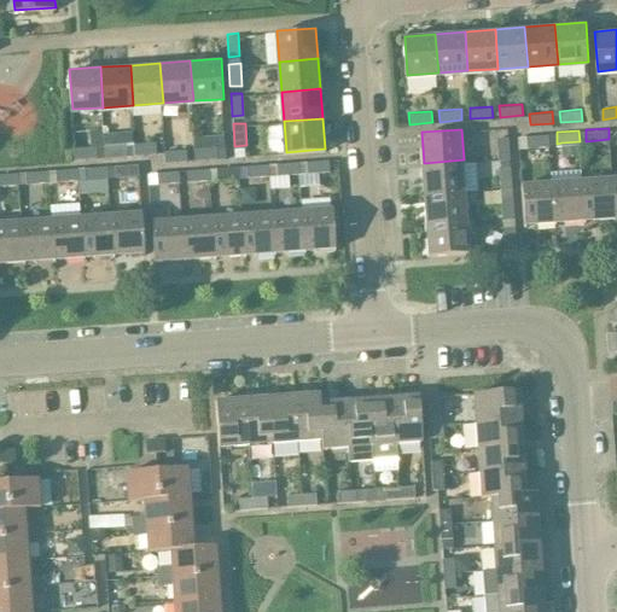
[(193,135),(196,158),(226,155),(223,132),(193,135)]
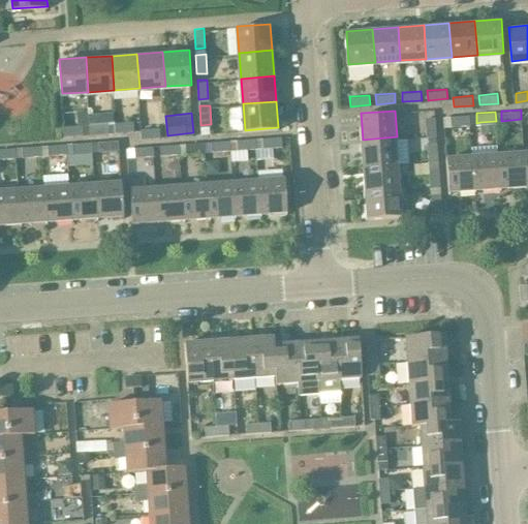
[(451,114),(452,124),(470,123),(469,113),(451,114)]
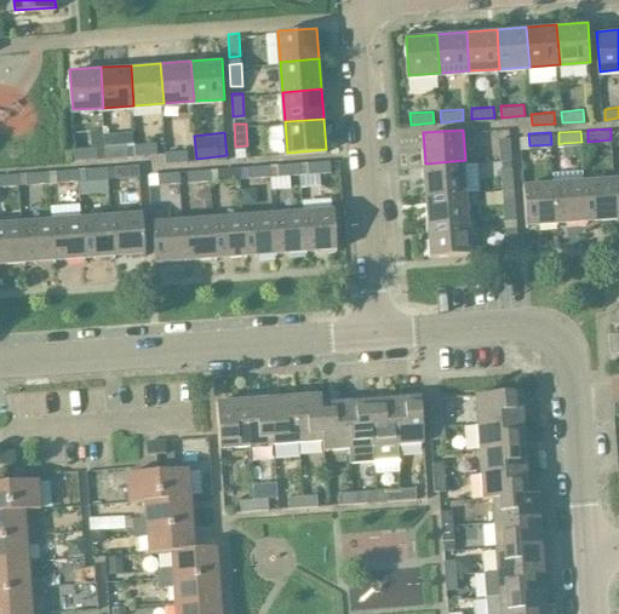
[(510,135),(498,136),(500,158),(511,158),(510,135)]
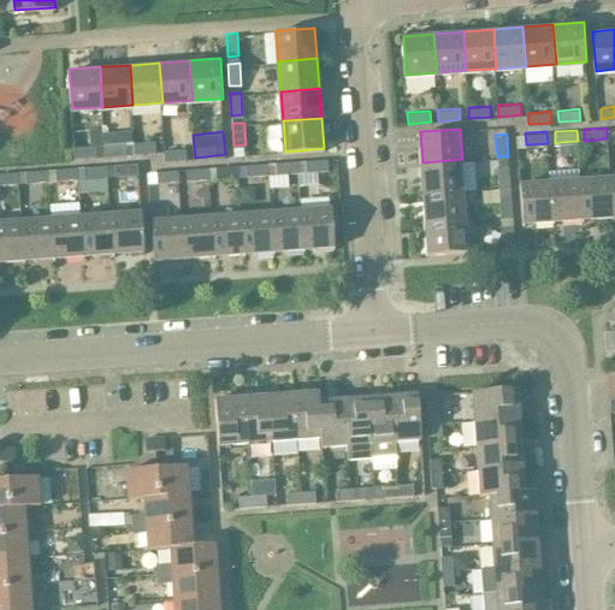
[(134,141),(135,152),(157,150),(155,138),(134,141)]
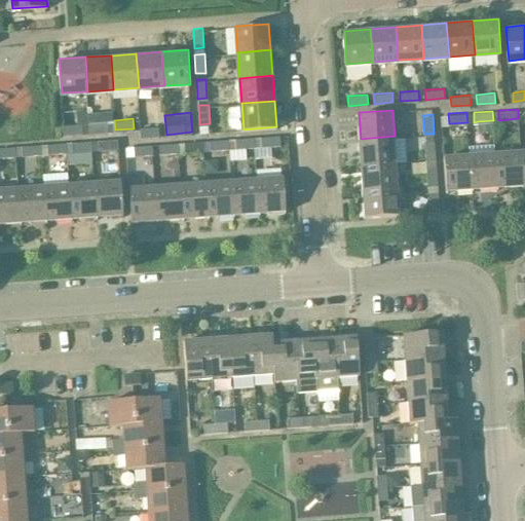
[(88,122),(89,132),(109,131),(108,120),(88,122)]
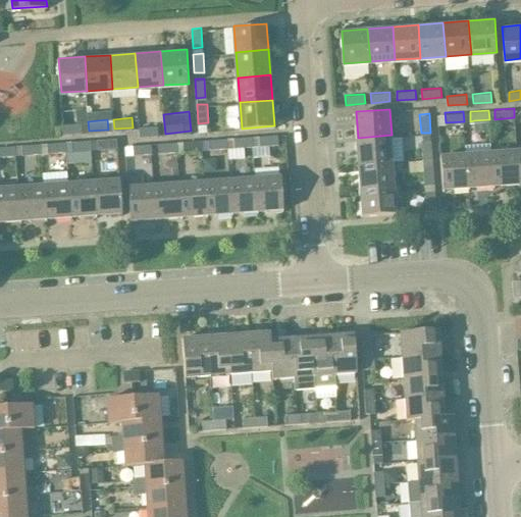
[(489,119),(474,120),(475,128),(490,127),(489,119)]
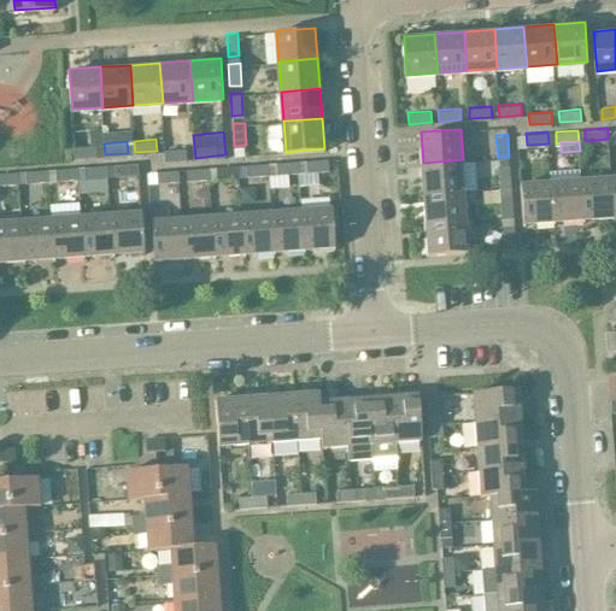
[(74,146),(74,157),(97,156),(97,144),(74,146)]
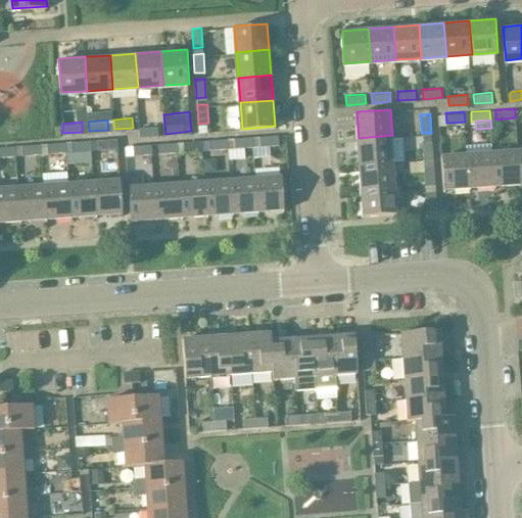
[(139,126),(139,136),(158,134),(157,125),(139,126)]
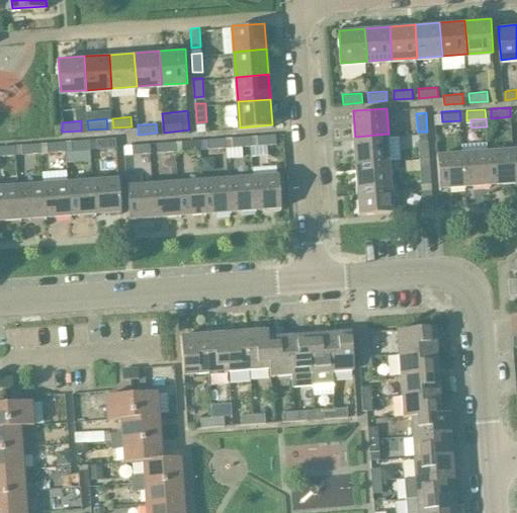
[(276,132),(258,134),(259,143),(277,141),(276,132)]
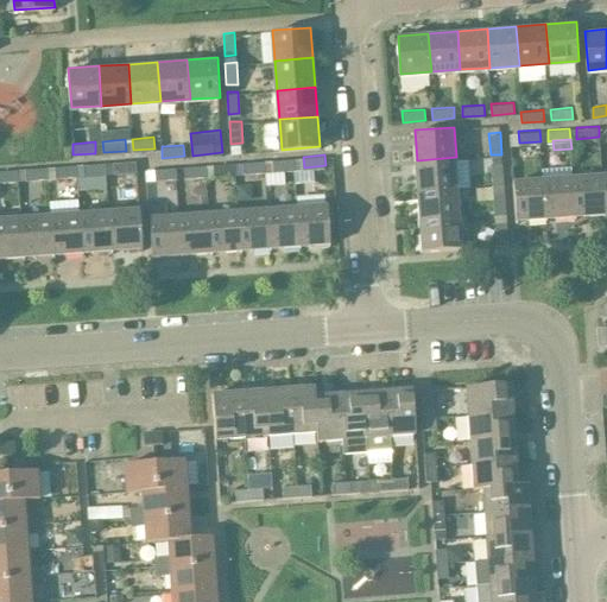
[(293,157),(273,158),(274,170),(293,168),(293,157)]
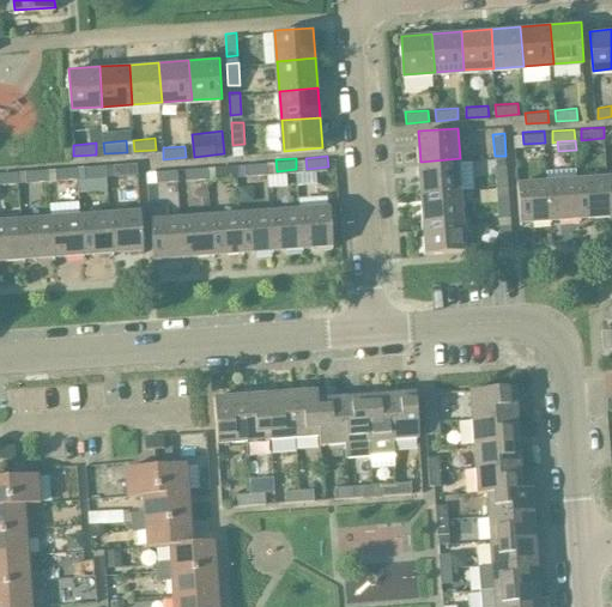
[(423,192),(461,188),(460,158),(420,162),(423,192)]
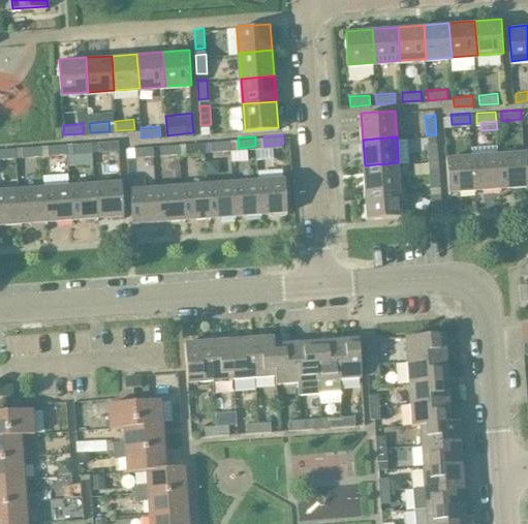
[(98,140),(99,150),(119,148),(118,139),(98,140)]
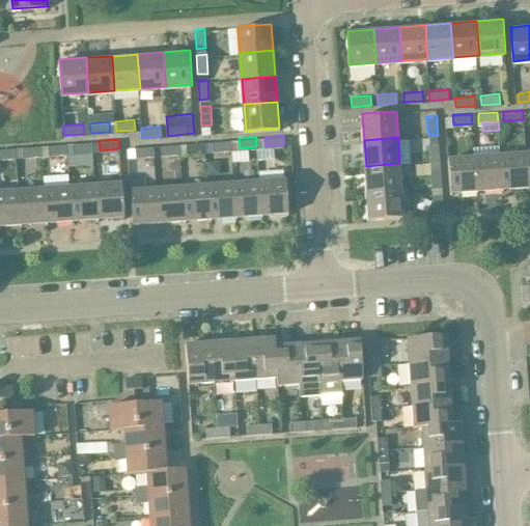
[(230,139),(213,140),(213,150),(231,148),(230,139)]
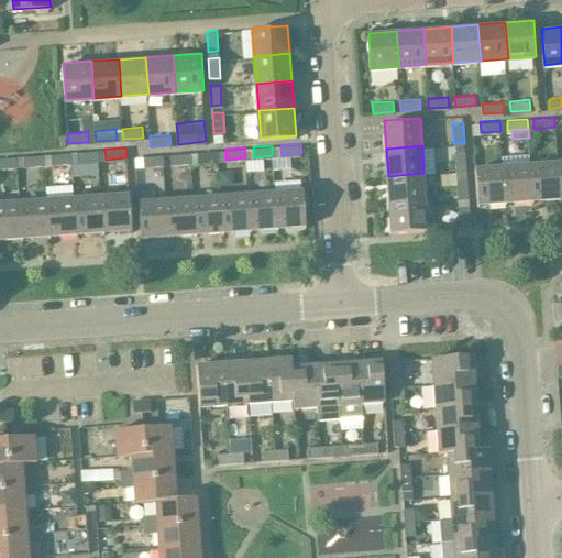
[(78,151),(78,162),(99,161),(98,150),(78,151)]
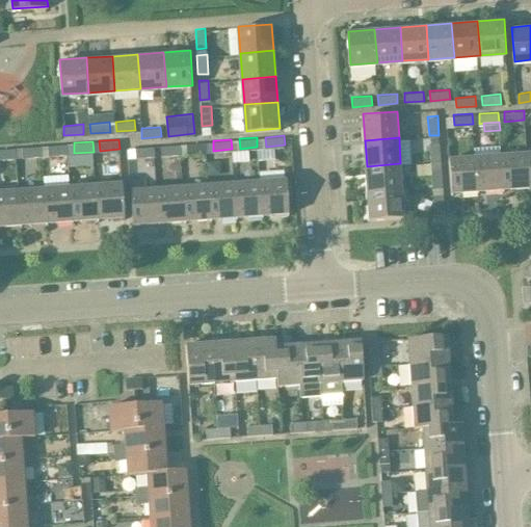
[(206,141),(187,142),(187,152),(207,151),(206,141)]
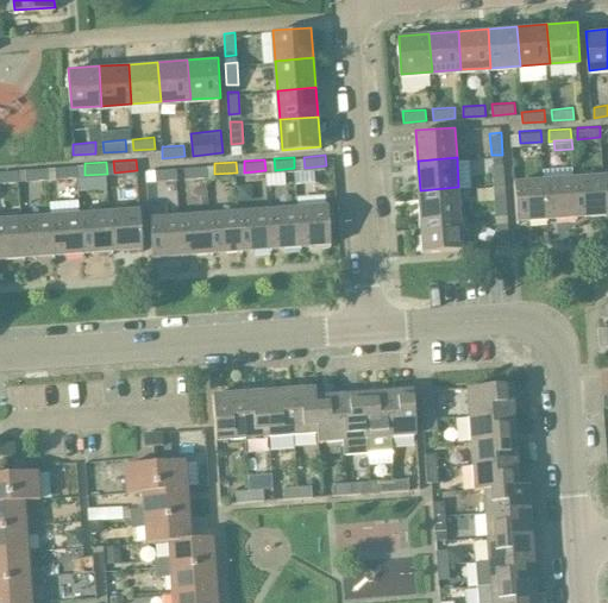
[(503,162),(491,163),(494,184),(505,183),(503,162)]
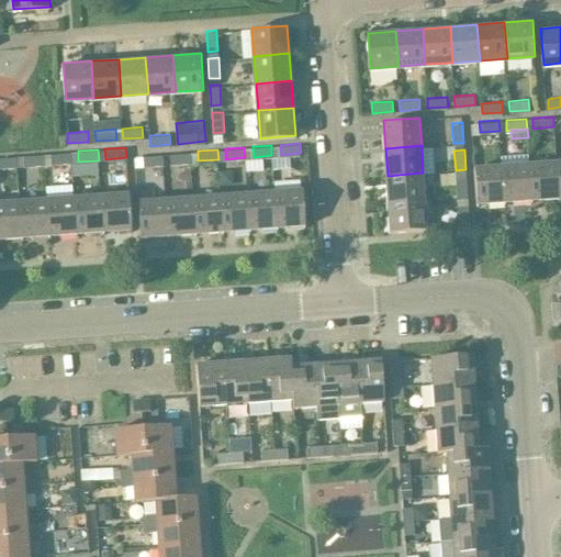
[(51,152),(51,163),(71,162),(70,151),(51,152)]
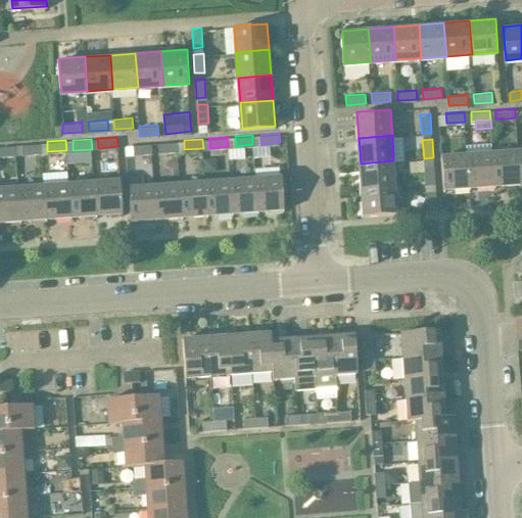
[(177,140),(158,142),(159,151),(178,150),(177,140)]
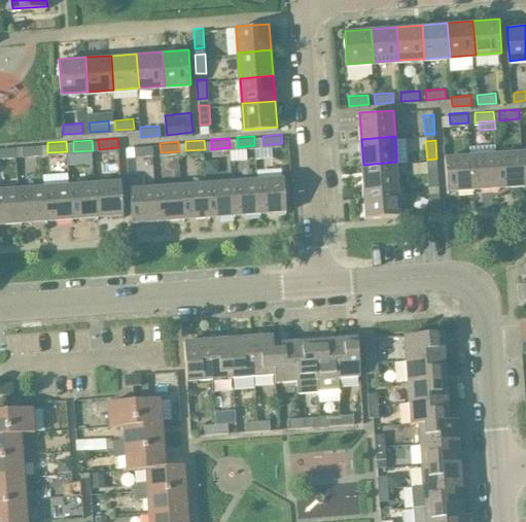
[(21,144),(22,154),(41,153),(41,143),(21,144)]
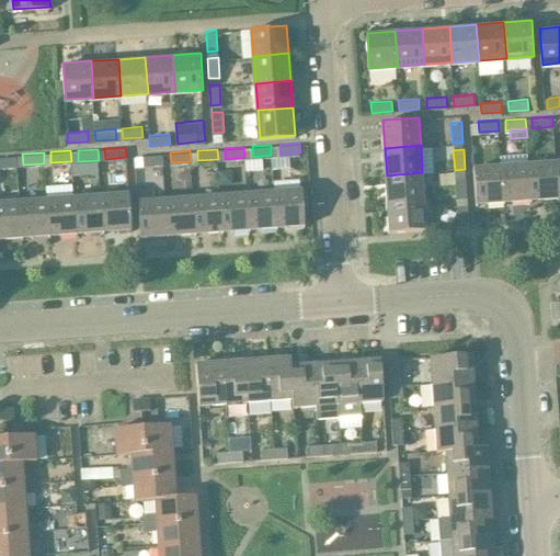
[(162,152),(143,154),(144,165),(163,163),(162,152)]
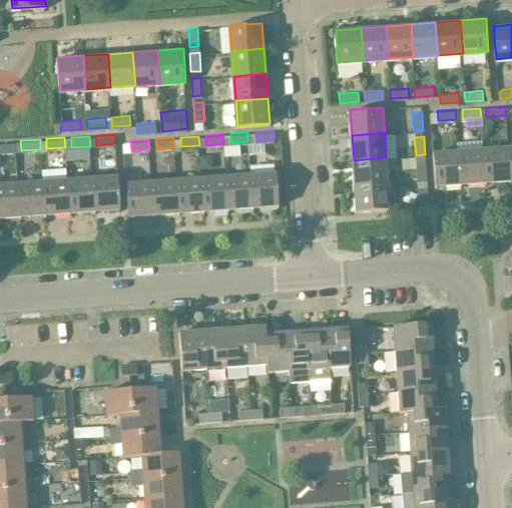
[(0,141),(0,151),(16,150),(16,141),(0,141)]
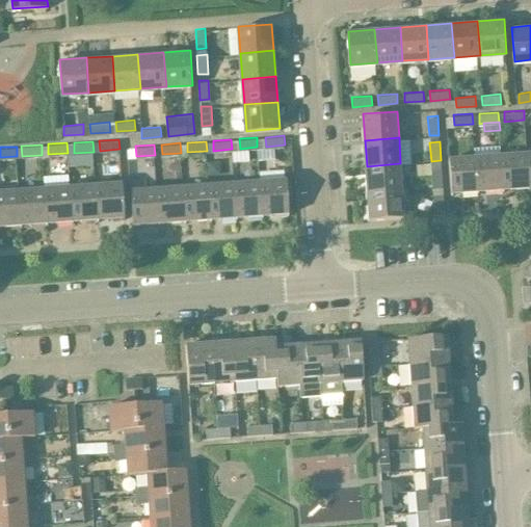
[(530,175),(528,151),(502,153),(505,188),(530,186),(530,175)]
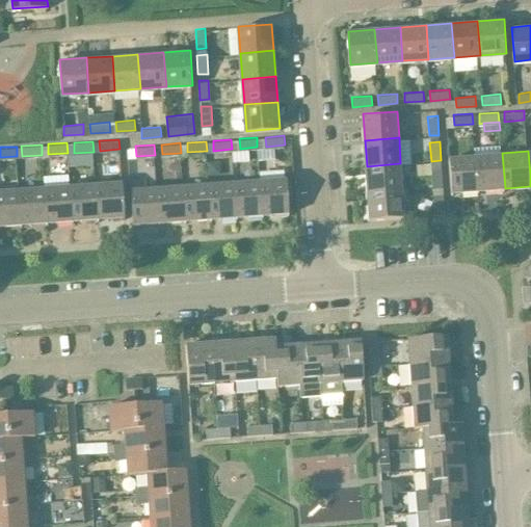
[(505,188),(502,153),(476,155),(479,190),(505,188)]
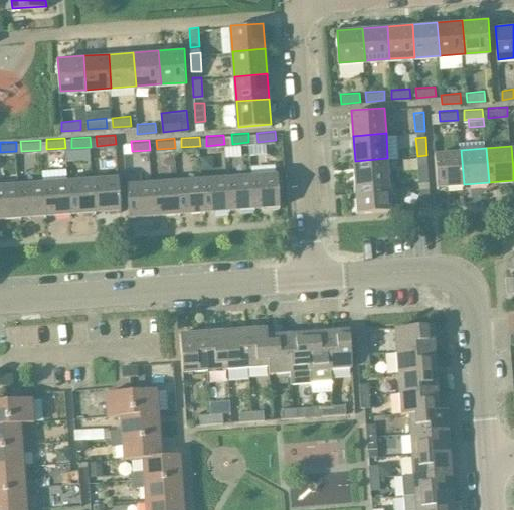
[(464,184),(461,150),(436,152),(439,186),(464,184)]
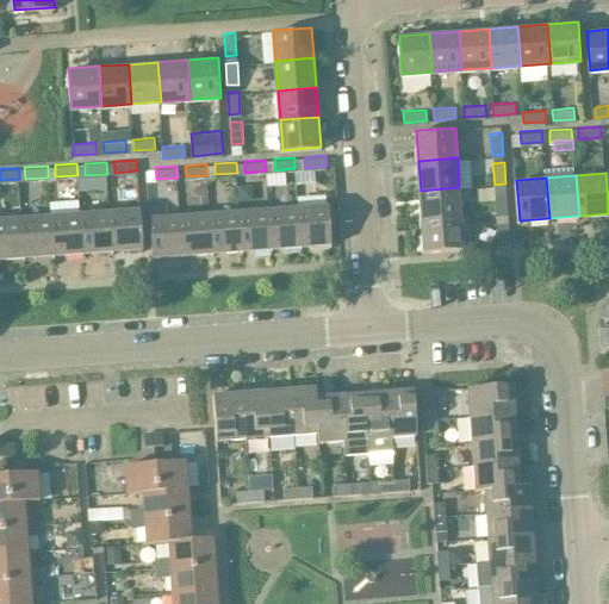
[(423,219),(461,217),(459,187),(421,191),(423,219)]
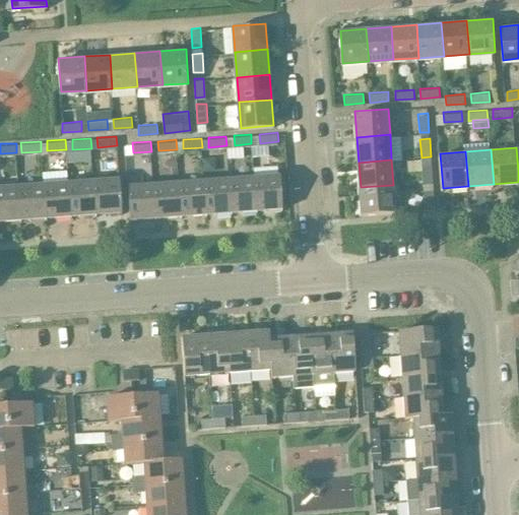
[(432,164),(422,165),(423,183),(433,182),(432,164)]
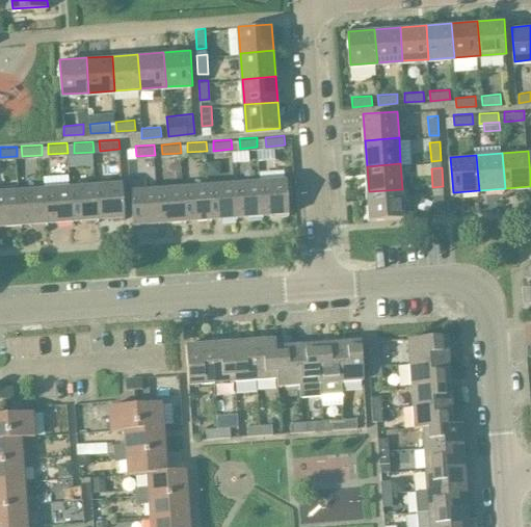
[(288,178),(262,180),(264,213),(290,211),(288,178)]
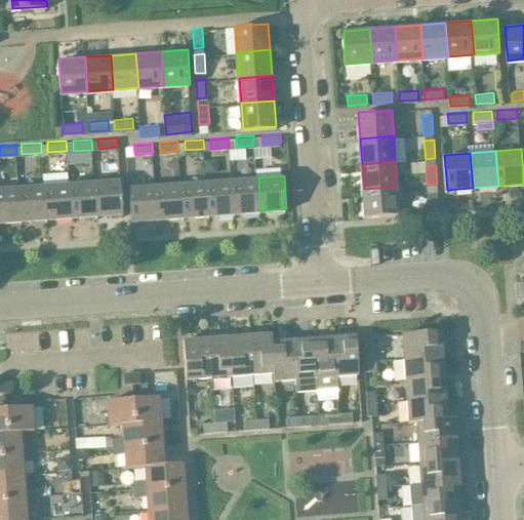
[(233,180),(235,212),(260,210),(258,177),(233,180)]
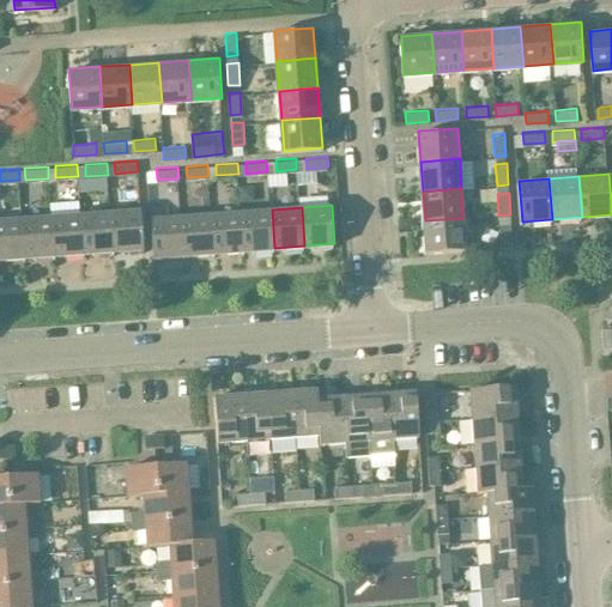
[(141,208),(111,211),(115,250),(145,248),(141,208)]
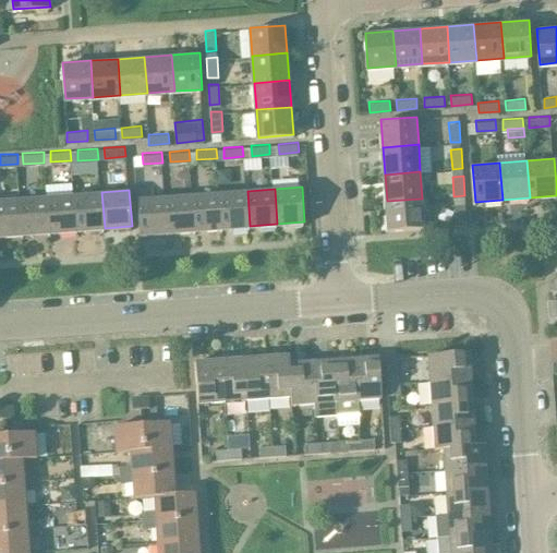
[(220,193),(223,228),(250,226),(247,191),(220,193)]
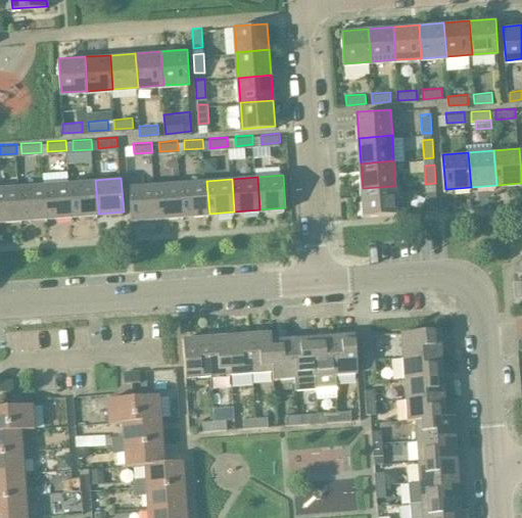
[(70,182),(73,216),(98,214),(95,180),(70,182)]
